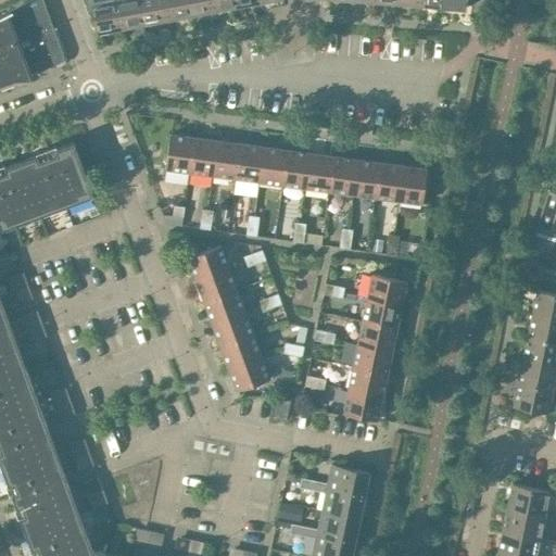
[(28,0),(8,11),(28,74),(61,62),(62,60),(63,57),(63,54),(42,0),(28,0)]
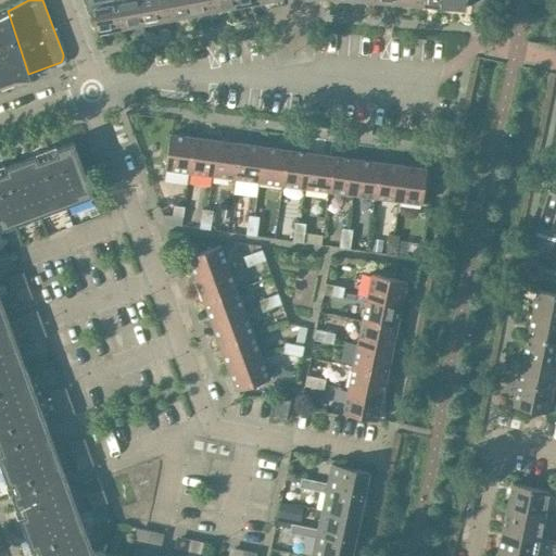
[(90,0),(81,0),(87,15),(92,13),(90,0)]
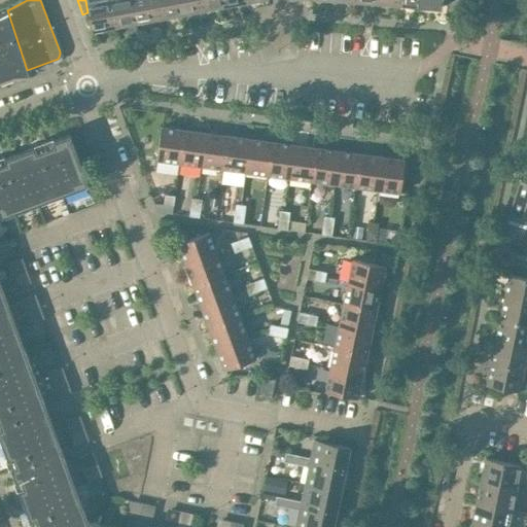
[(114,27),(109,0),(85,0),(88,12),(92,31),(114,27)]
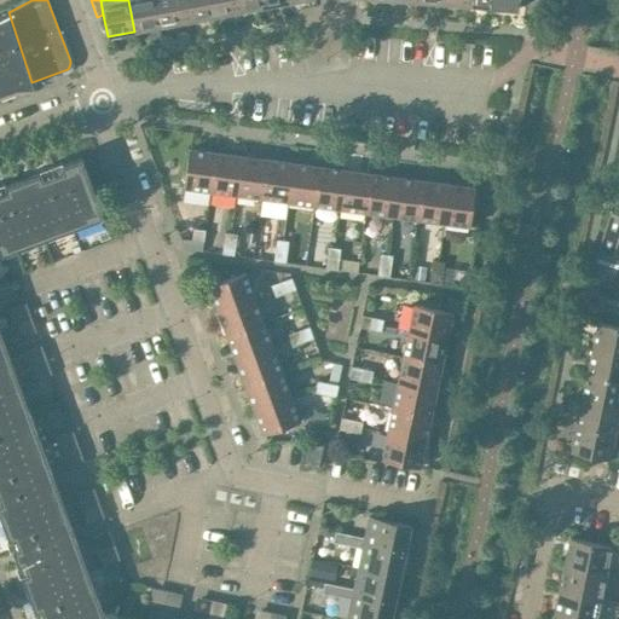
[(155,0),(128,0),(134,32),(160,27),(155,0)]
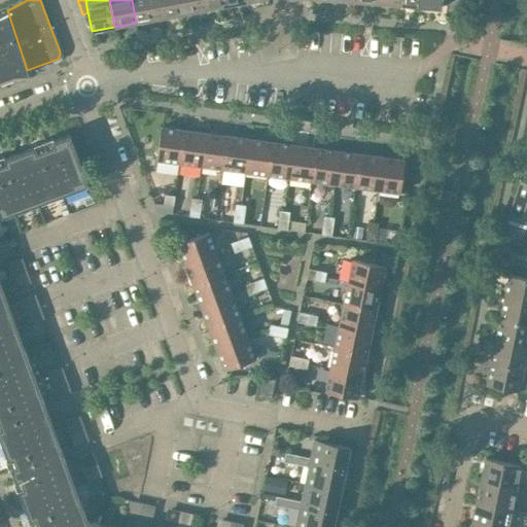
[(132,0),(136,23),(157,19),(154,0),(132,0)]
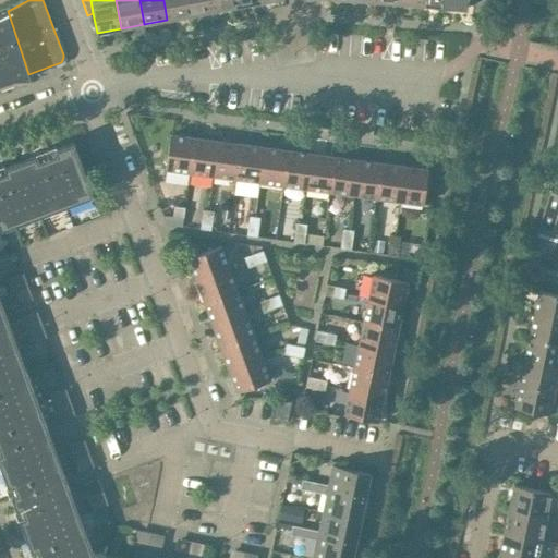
[(186,0),(164,0),(167,20),(191,15),(186,0)]
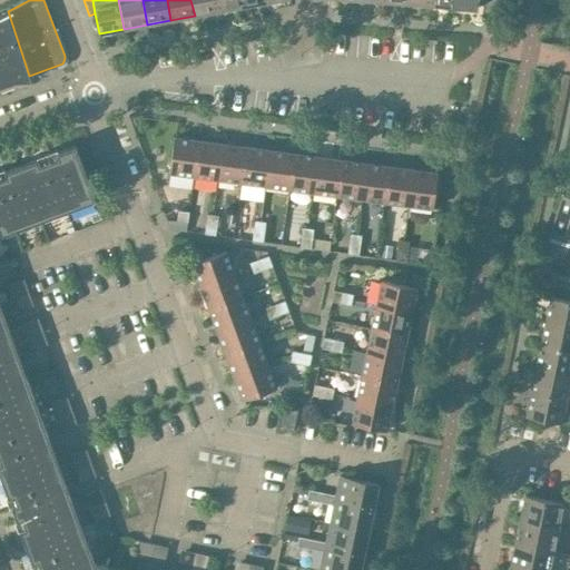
[(215,0),(190,0),(195,16),(218,11),(215,0)]
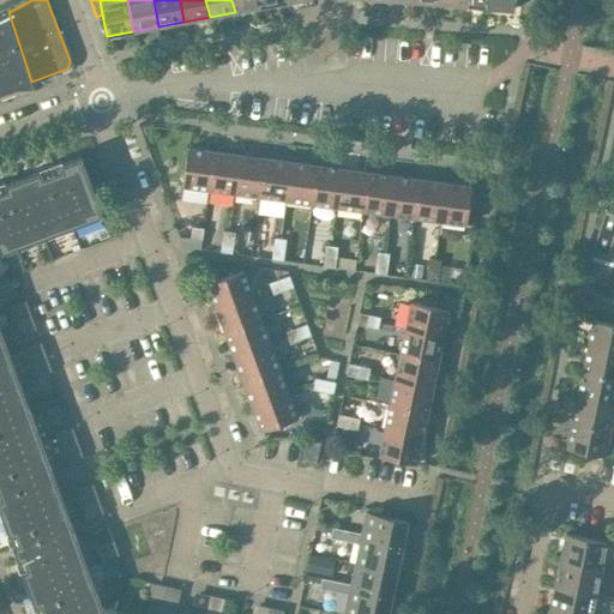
[(258,0),(232,0),(235,12),(260,7),(258,0)]
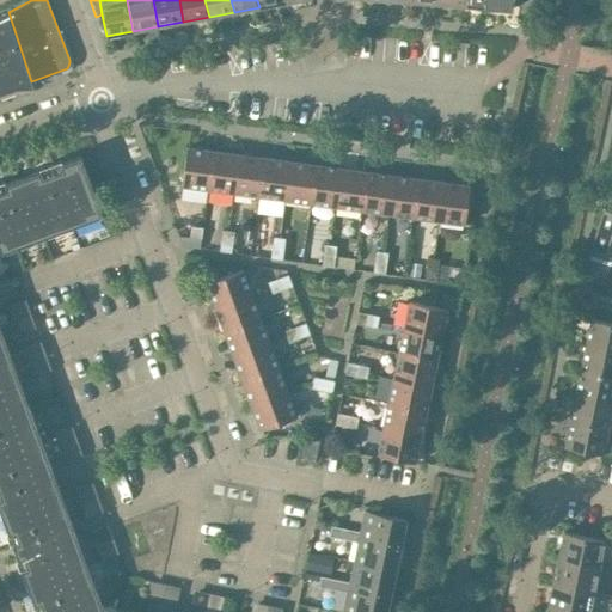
[(0,92),(32,81),(31,81),(8,12),(0,16),(0,92)]
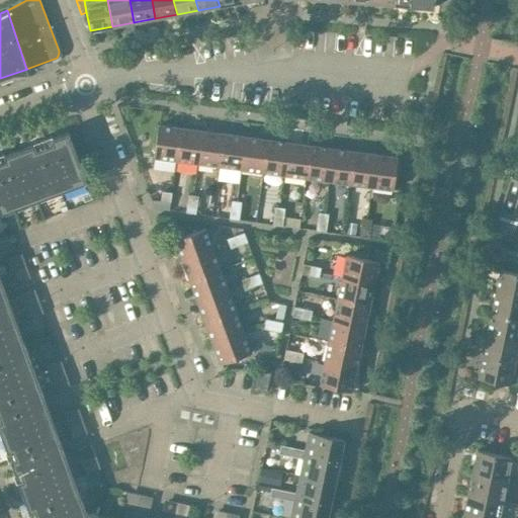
[(154,157),(176,160),(180,127),(158,124),(154,157)]
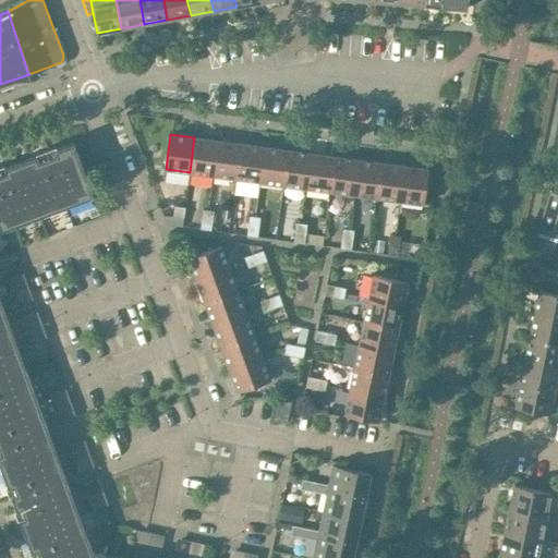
[(190,172),(213,176),(218,141),(194,137),(190,172)]
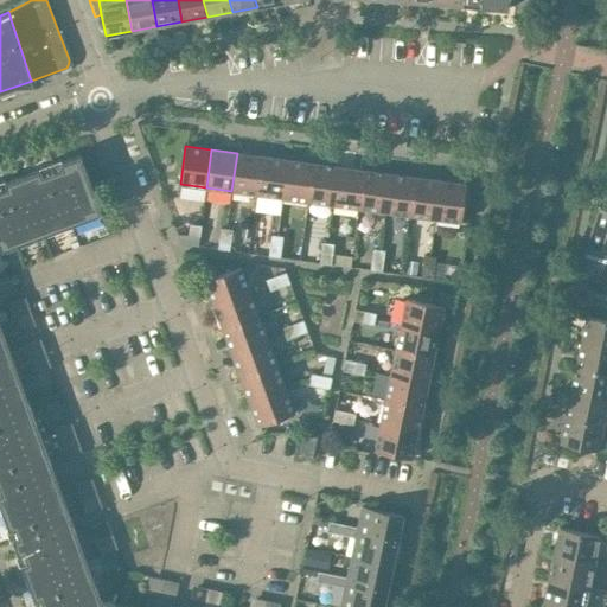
[(231,191),(257,195),(262,157),(237,153),(231,191)]
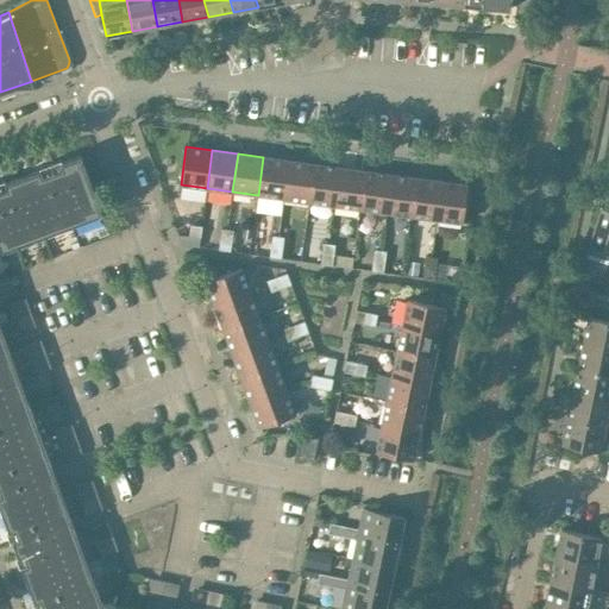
[(0,246),(1,251),(102,214),(80,155),(61,162),(61,159),(39,168),(41,170),(5,183),(4,181),(0,181),(0,246)]
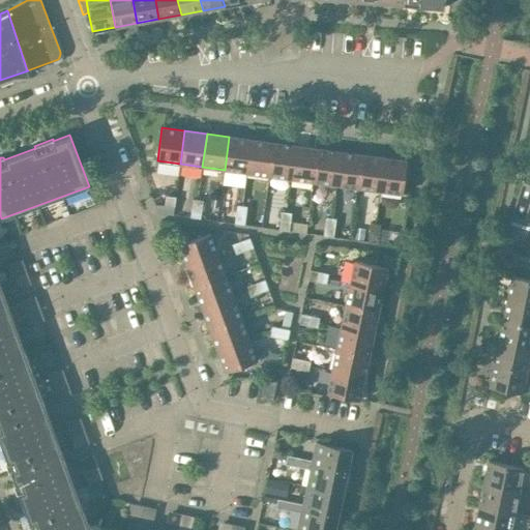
[(225,170),(246,173),(251,140),(229,137),(225,170)]
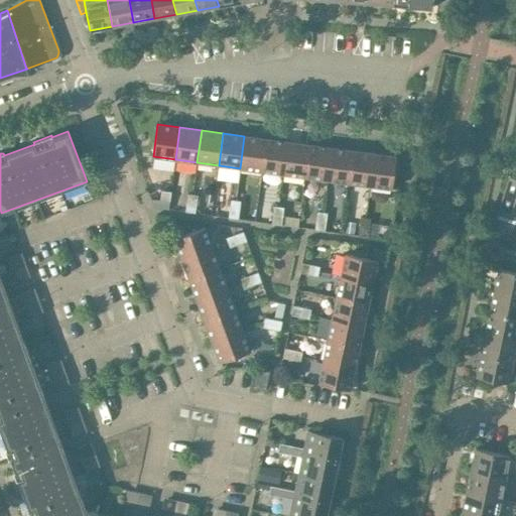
[(240,168),(261,171),(266,139),(244,136),(240,168)]
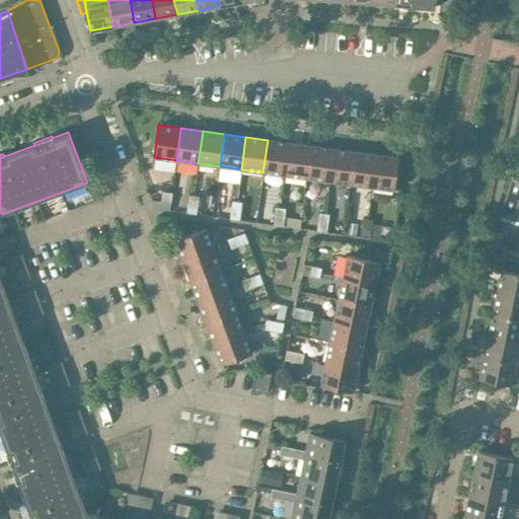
[(263,172),(285,175),(289,143),(268,140),(263,172)]
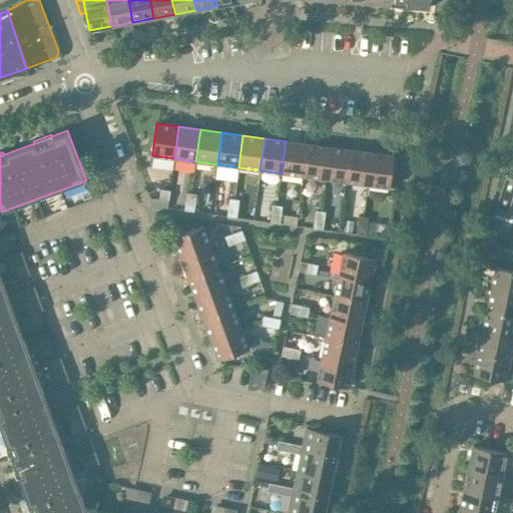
[(282,173),(303,176),(308,144),(286,141),(282,173)]
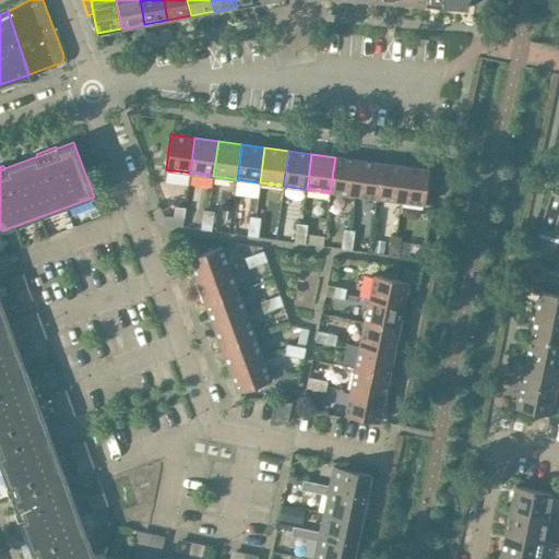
[(330,192),(354,195),(358,161),(335,157),(330,192)]
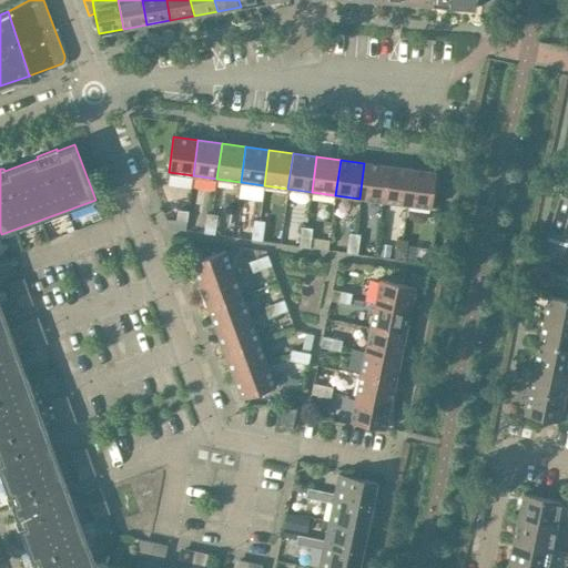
[(359,199),(383,202),(387,166),(364,163),(359,199)]
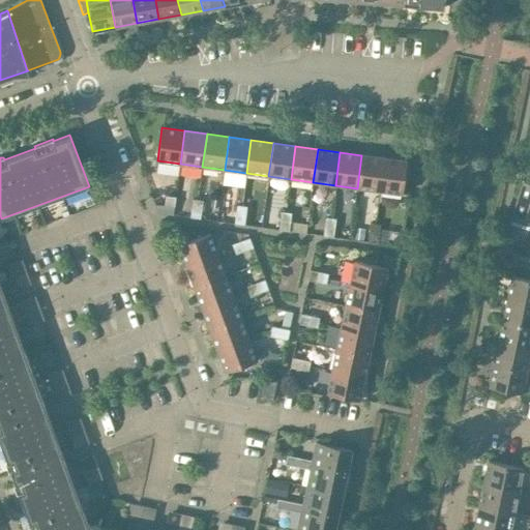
[(357,188),(379,190),(384,157),(361,155),(357,188)]
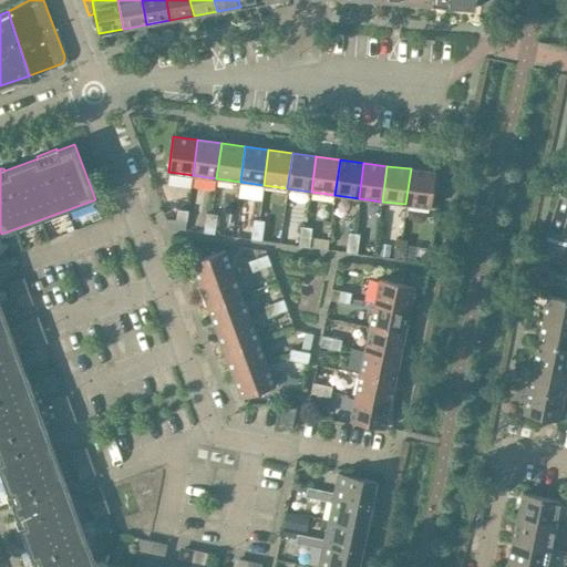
[(411,168),(405,204),(431,208),(435,172),(411,168)]
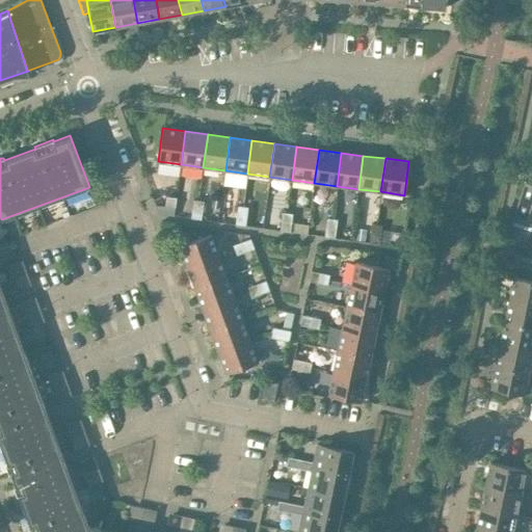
[(531,225),(531,183),(525,181),(512,220),(531,225)]
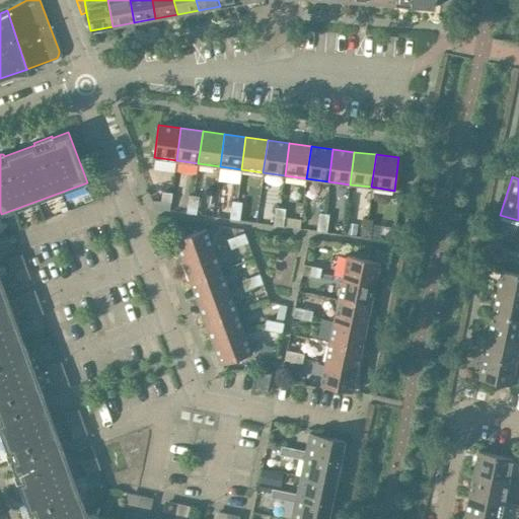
[(170,202),(172,193),(162,192),(161,201),(170,202)]
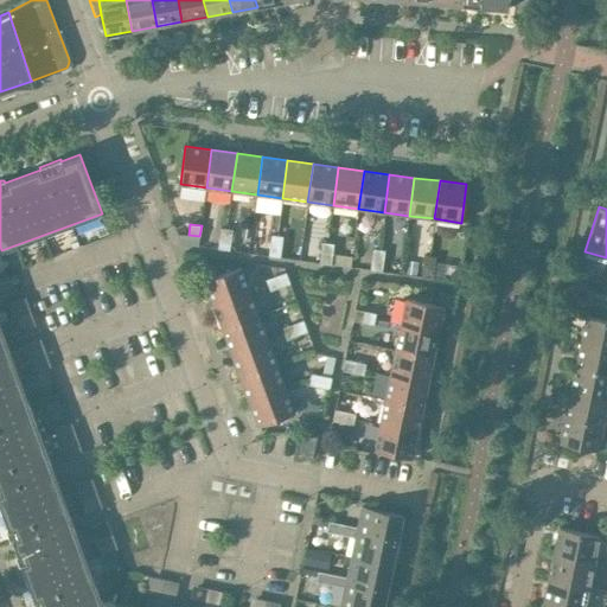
[(204,280),(213,305),(250,292),(241,267),(204,280)]
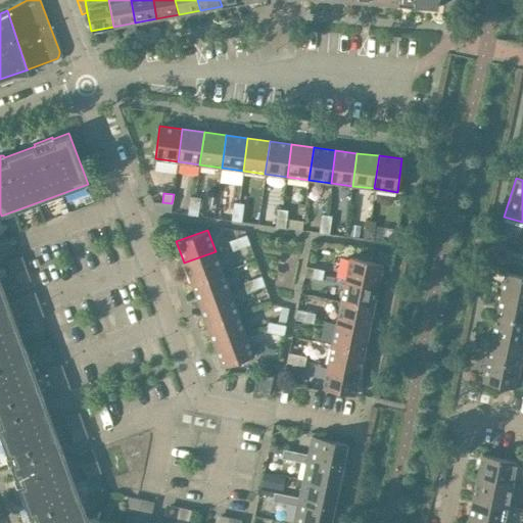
[(229,241),(231,246),(248,239),(246,235),(229,241)]
